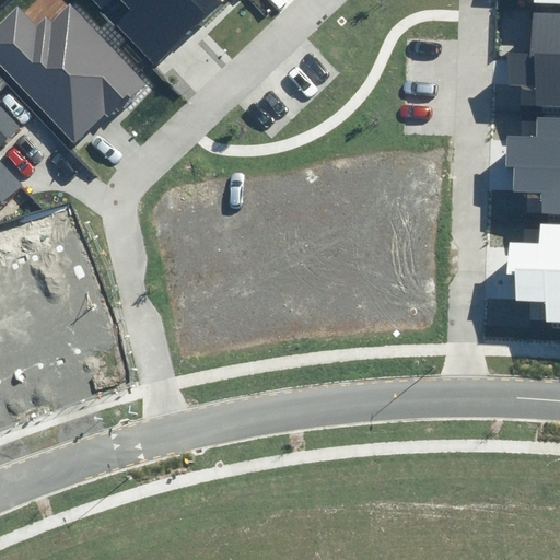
[(95,0),(103,8),(111,0),(116,0),(125,9),(113,21),(155,68),(229,1),(228,0),(95,0)]
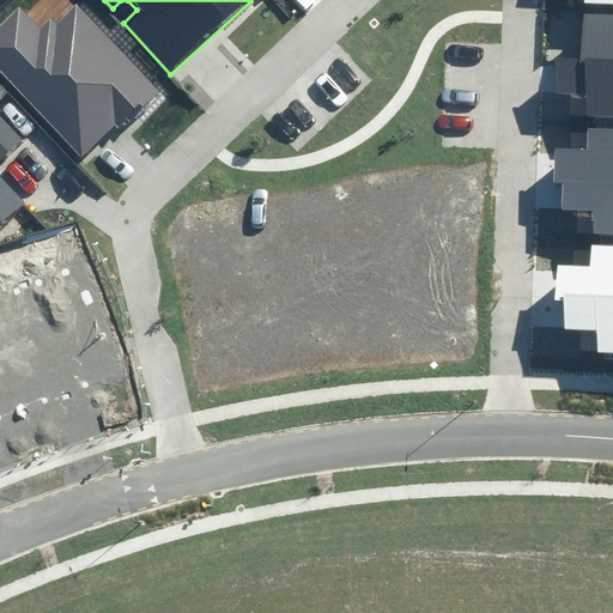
[(40,28),(22,8),(0,28),(0,66),(83,153),(121,117),(127,123),(161,92),(77,5),(58,23),(52,16),(40,28)]
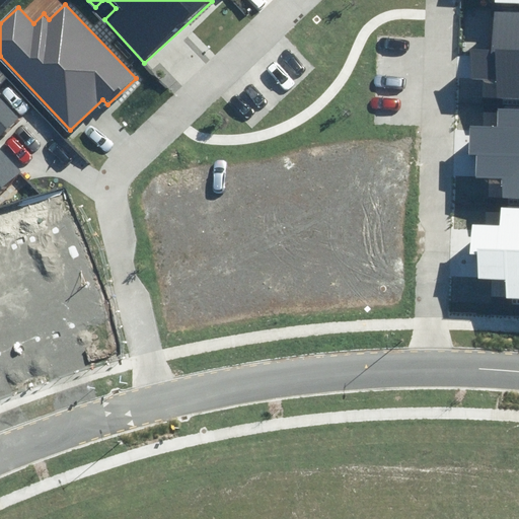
[(472,54),(518,54),(518,9),(495,9),(494,50),(472,49),(472,54)]
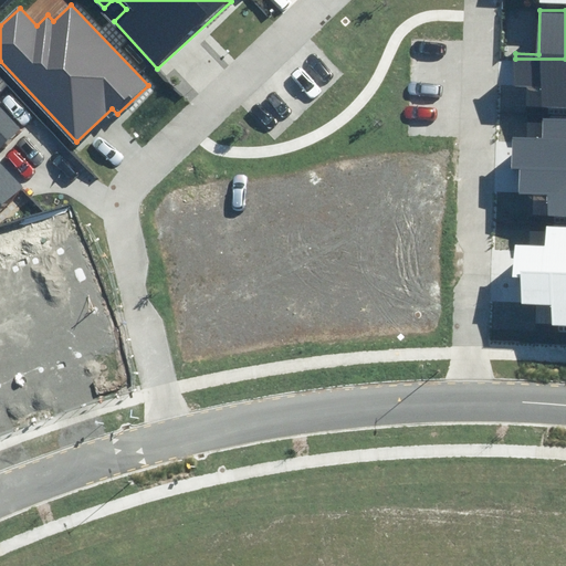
[(565,59),(515,59),(514,84),(525,84),(525,106),(565,107),(565,59)]
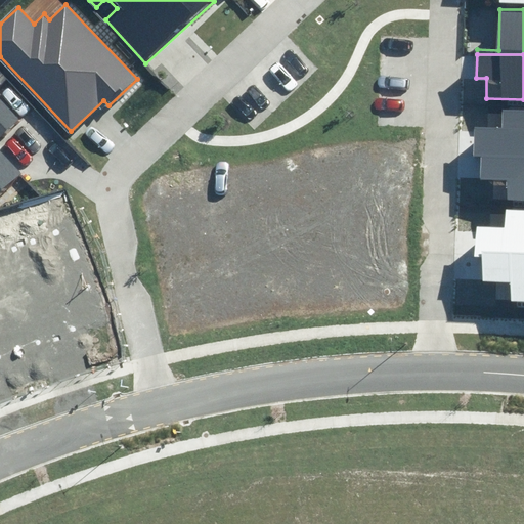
[(0,144),(24,122),(0,97),(0,194),(23,174),(0,149),(0,144)]
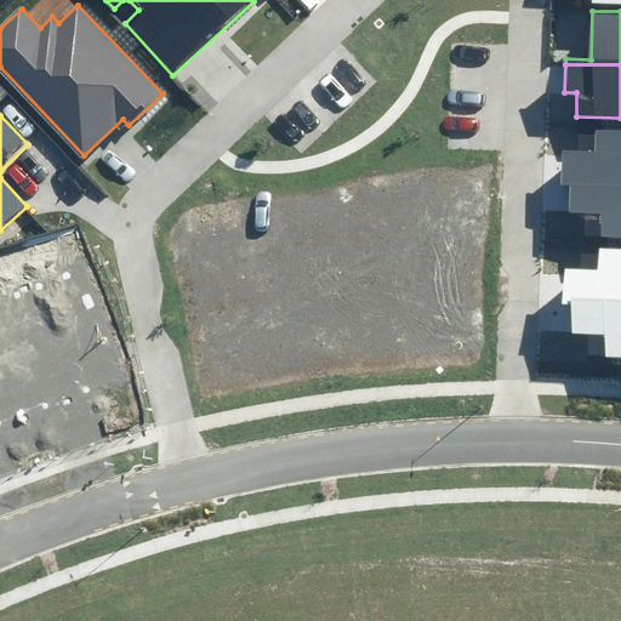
[(563,181),(620,182),(620,130),(581,130),(581,149),(564,149),(563,181)]
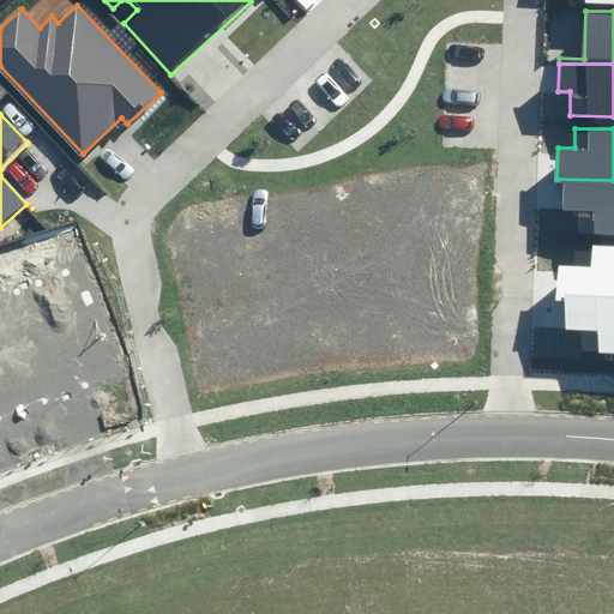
[(613,180),(557,179),(557,209),(596,210),(596,232),(613,232),(613,180)]
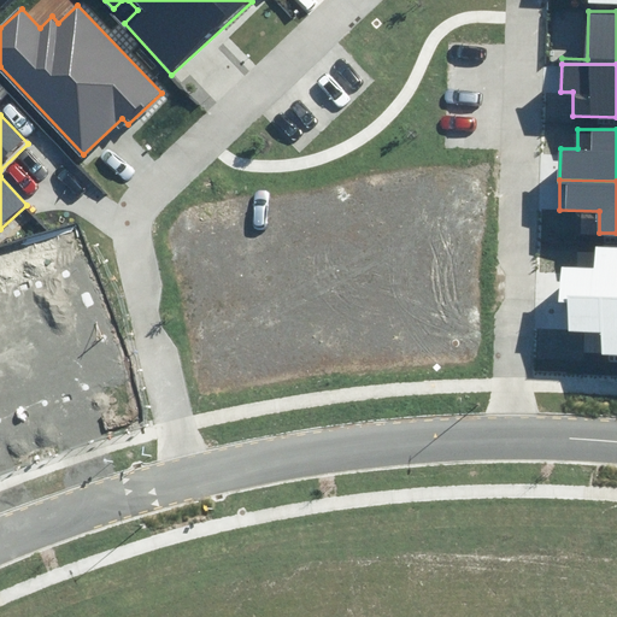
[(558,301),(616,303),(616,247),(595,247),(594,264),(559,263),(558,301)]
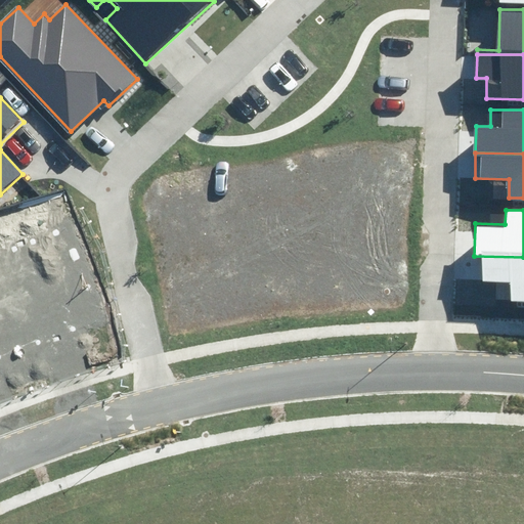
[(523,257),(474,256),(473,280),(508,281),(508,299),(523,299),(523,257)]
